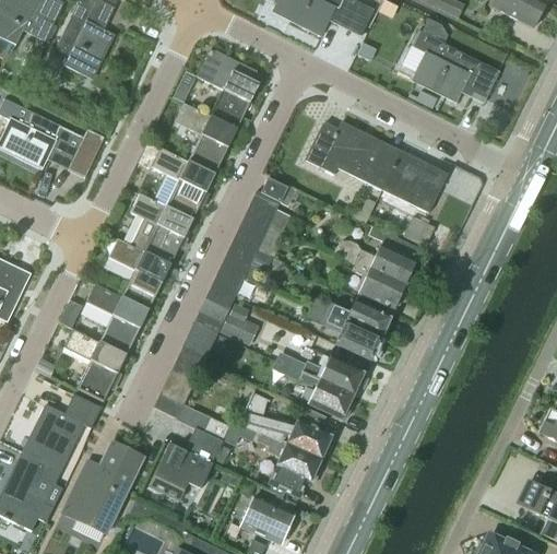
[(45,40),(63,2),(59,0),(0,0),(0,1),(0,35),(16,43),(23,30),(45,40)]
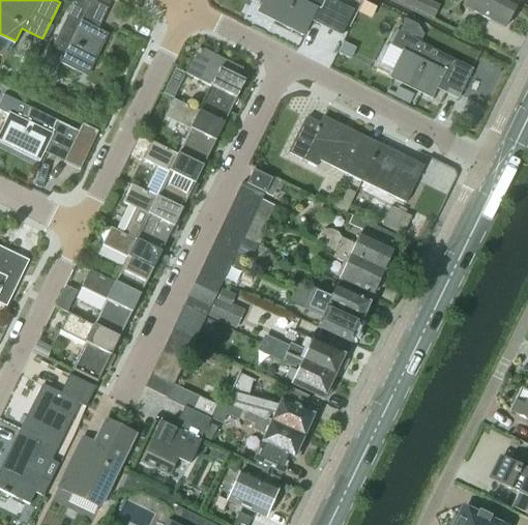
[(95,58),(109,31),(99,27),(109,5),(97,0),(75,0),(42,66),(57,74),(62,61),(81,69),(88,55),(95,58)]
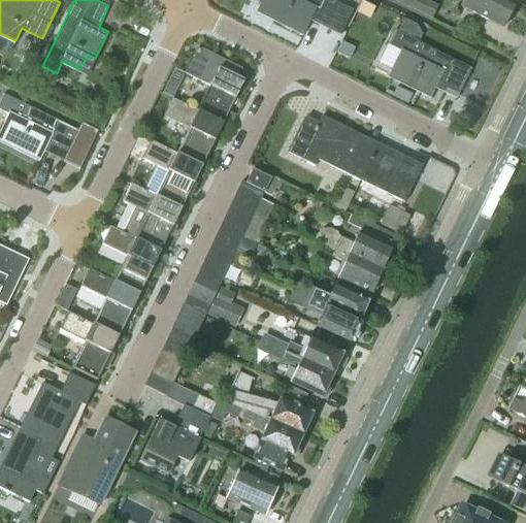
[(304,33),(311,18),(341,33),(354,8),(336,0),(262,0),(261,3),(277,11),(274,18),(304,33)]
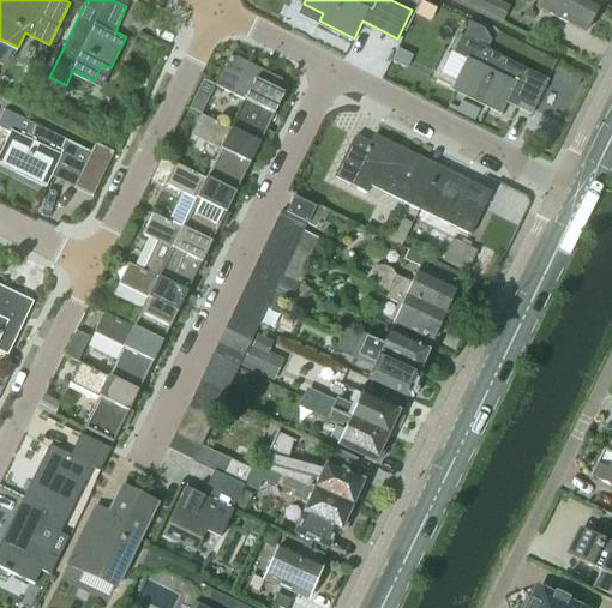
[(541,0),(539,6),(586,30),(600,2),(595,0),(541,0)]
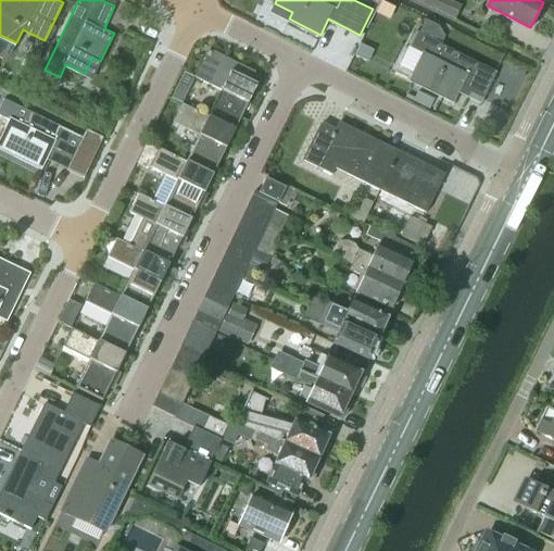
[(483,97),(496,69),(442,42),(445,33),(439,24),(425,17),(418,30),(411,45),(424,51),(413,72),(425,78),(422,85),(454,101),(461,86),(483,97)]
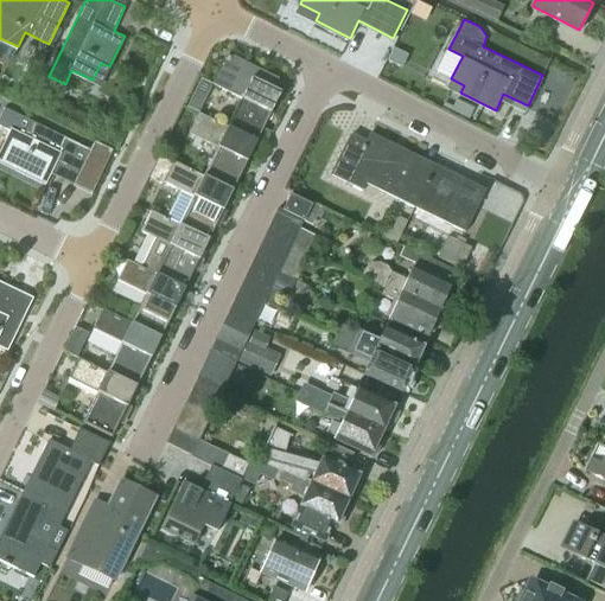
[(256,140),(281,90),(253,76),(256,68),(228,53),(214,82),(242,96),(228,125),(228,126),(256,140)]
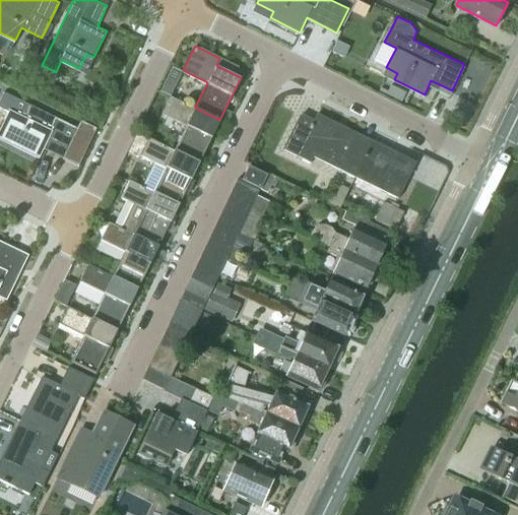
[(5,91),(0,101),(0,106),(10,111),(2,129),(16,135),(14,141),(40,154),(39,155),(40,156),(45,146),(47,143),(55,147),(53,150),(79,164),(98,127),(82,120),(78,127),(65,120),(5,91)]
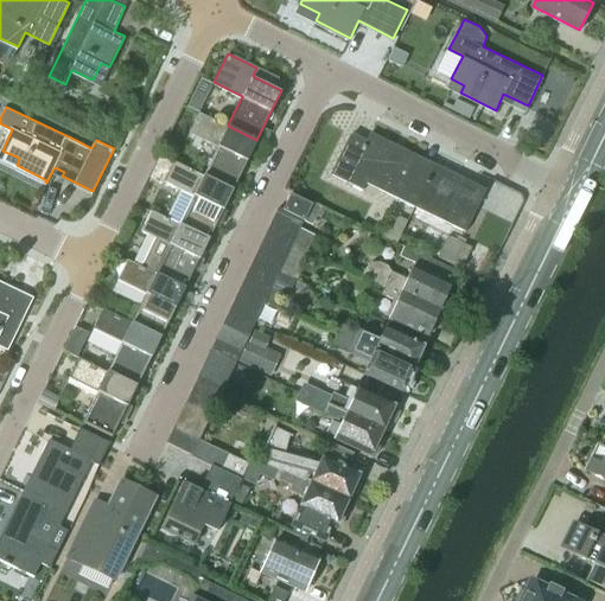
[(233,189),(256,140),(228,126),(228,125),(199,110),(190,130),(218,145),(204,173),(204,174),(233,189)]
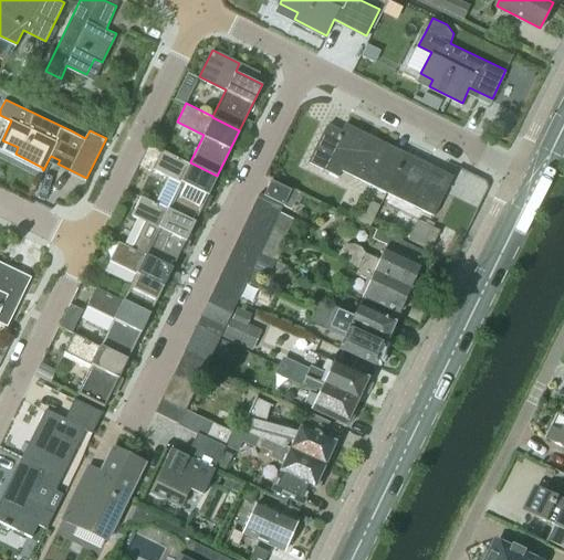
[(380,172),(394,145),(345,120),(342,128),(329,122),(310,160),(338,175),(342,168),(387,191),(394,178),(380,172)]
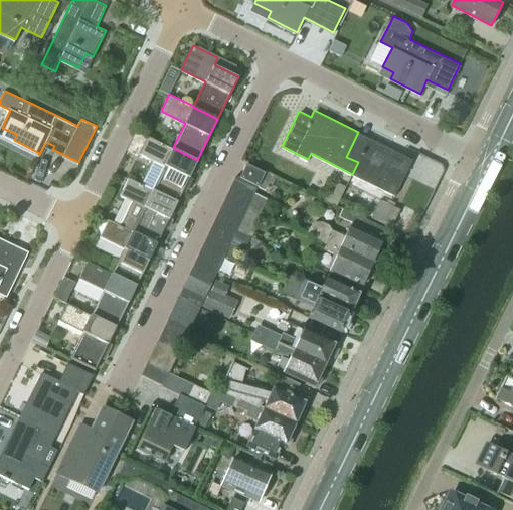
[(137,130),(128,149),(138,154),(147,135),(137,130)]
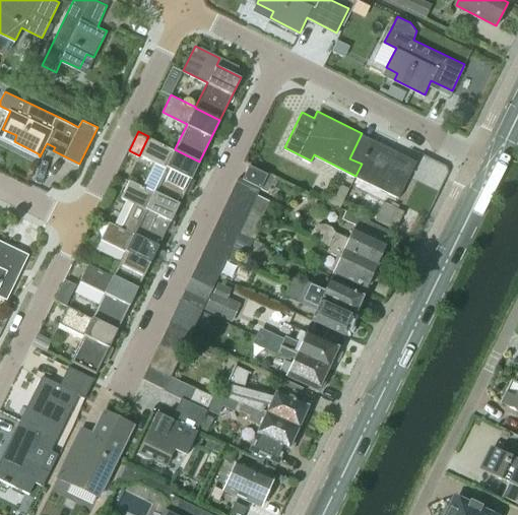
[(399,196),(416,159),(362,133),(349,158),(362,164),(355,176),(399,196)]
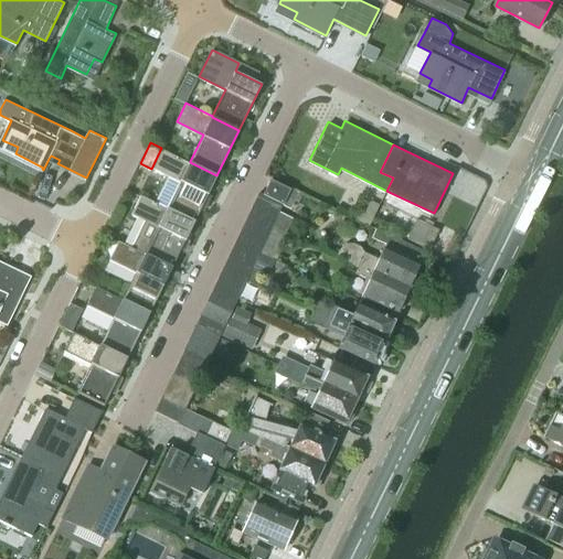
[(194,222),(216,175),(190,162),(190,161),(163,149),(155,168),(181,180),(168,207),(167,208),(194,222)]
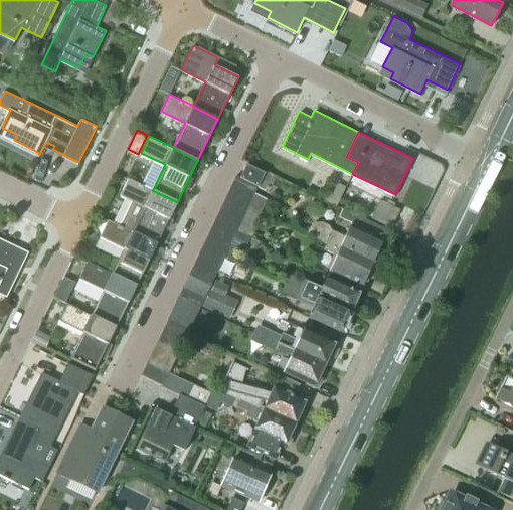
[(240,176),(240,177),(258,185),(259,185),(265,172),(265,171),(246,163),(240,176)]
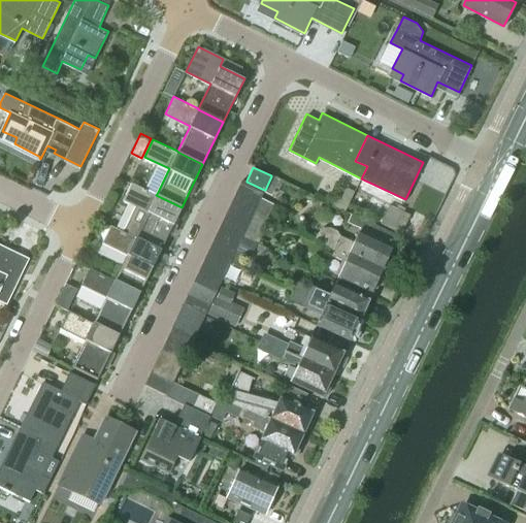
[(271,176),(265,190),(272,194),(281,177),(272,173),(271,175),(271,176)]
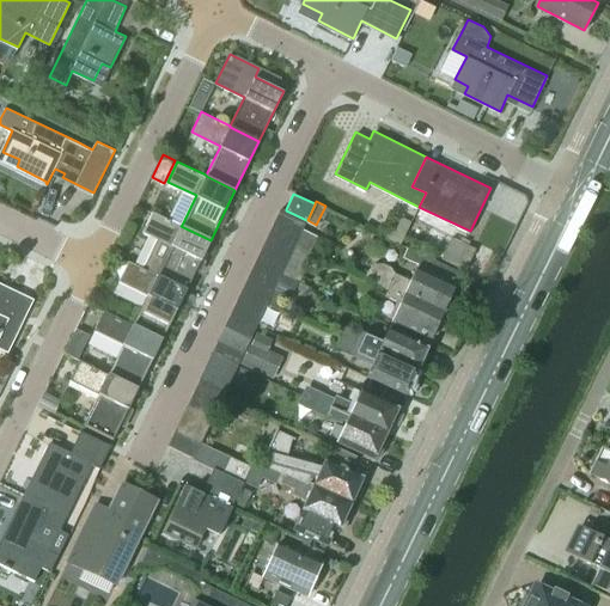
[(281,207),(275,220),(300,233),(303,228),(306,220),(286,210),(286,209),(281,207)]
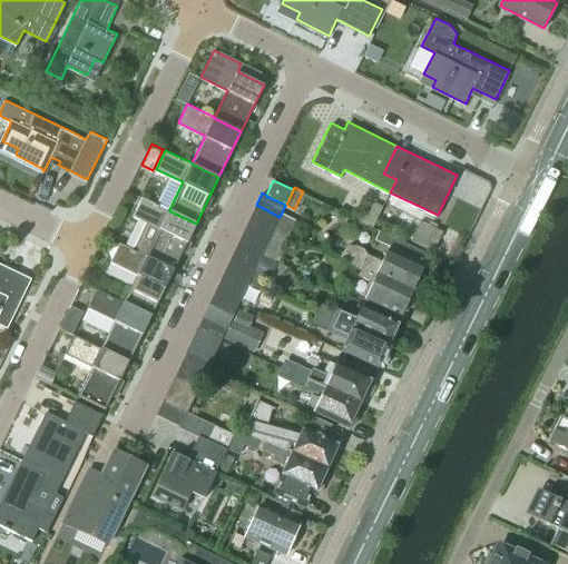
[(173,269),(196,224),(168,210),(169,209),(143,196),(133,215),(145,220),(131,247),(147,255),(146,256),(173,269)]
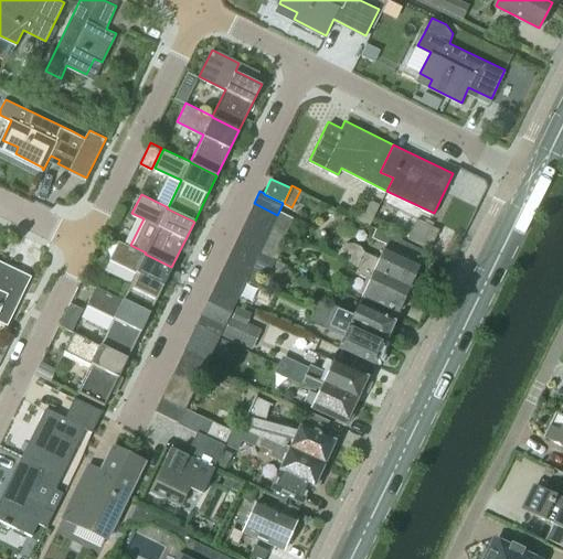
[(370,222),(379,203),(371,199),(367,207),(359,204),(354,215),(370,222)]
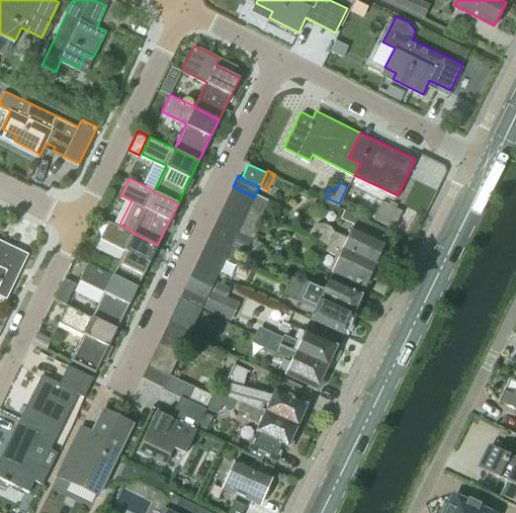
[(233,186),(227,197),(249,208),(250,206),(254,197),(233,186)]
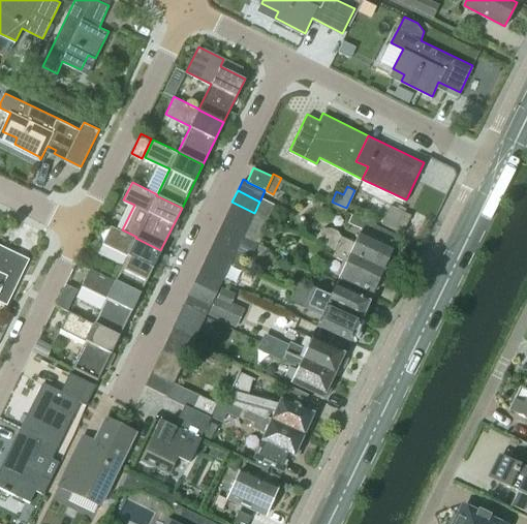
[(259,202),(255,211),(268,217),(274,203),(261,197),(259,202)]
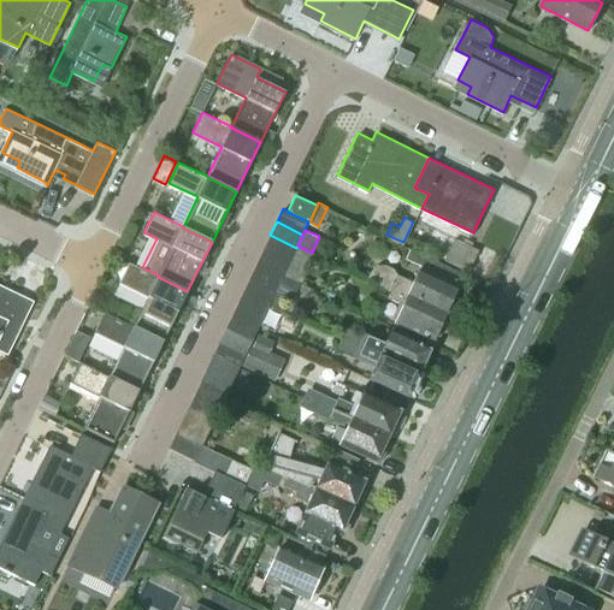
[(270,235),(264,248),(290,261),(296,248),(270,235)]
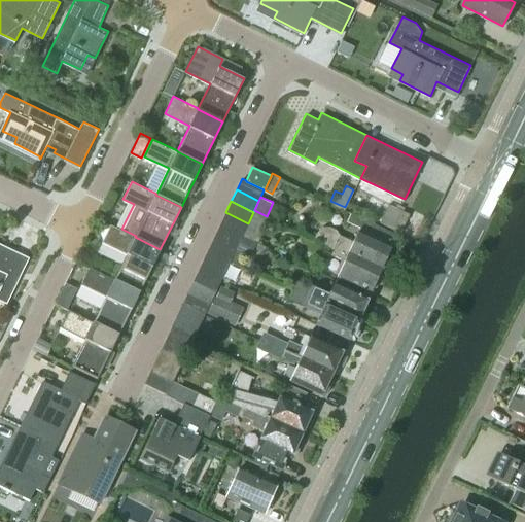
[(411,211),(389,202),(381,220),(401,231),(411,211)]
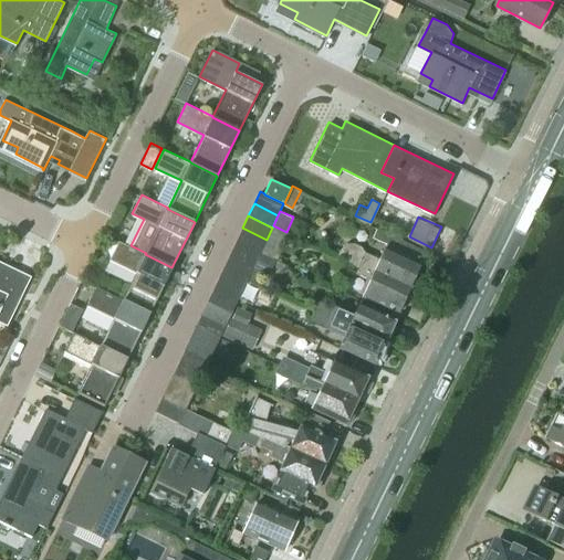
[(267,240),(261,251),(270,255),(273,256),(278,260),(280,255),(286,241),(290,233),(286,232),(273,225),(272,228),(267,240)]
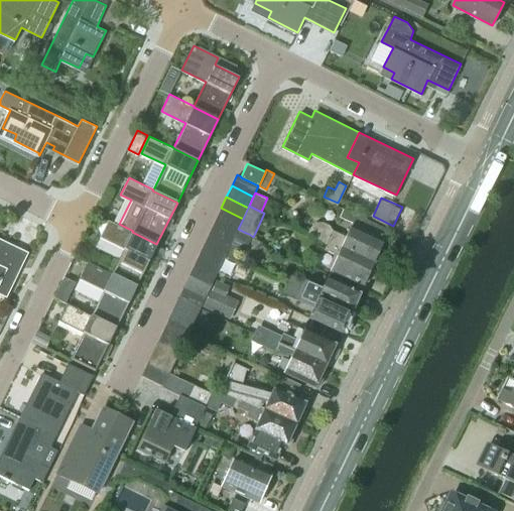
[(221,208),(216,220),(237,230),(238,229),(243,219),(221,208)]
